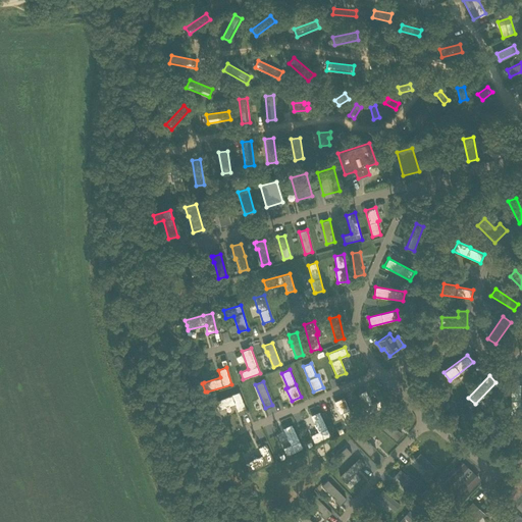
[(513,384),(512,413),(521,413),(521,384),(513,384)]
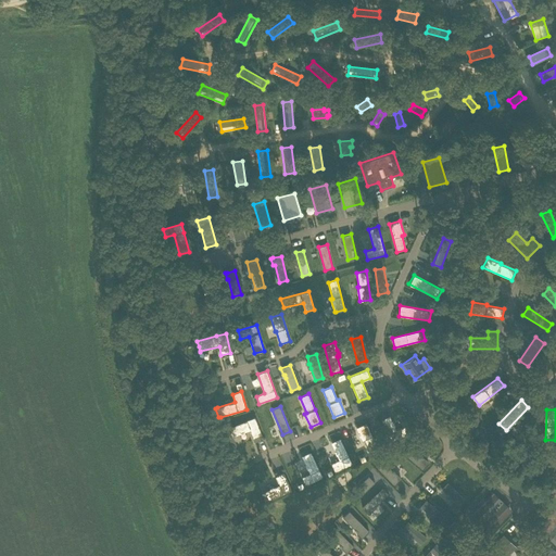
[(391,416),(382,418),(384,427),(393,425),(391,416)]
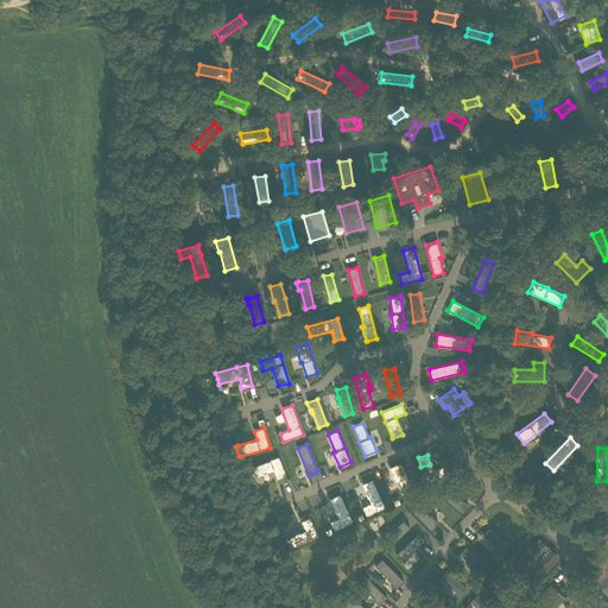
[(284,476),(286,475),(279,456),(249,467),(253,477),(274,470),(277,479),(284,476)]
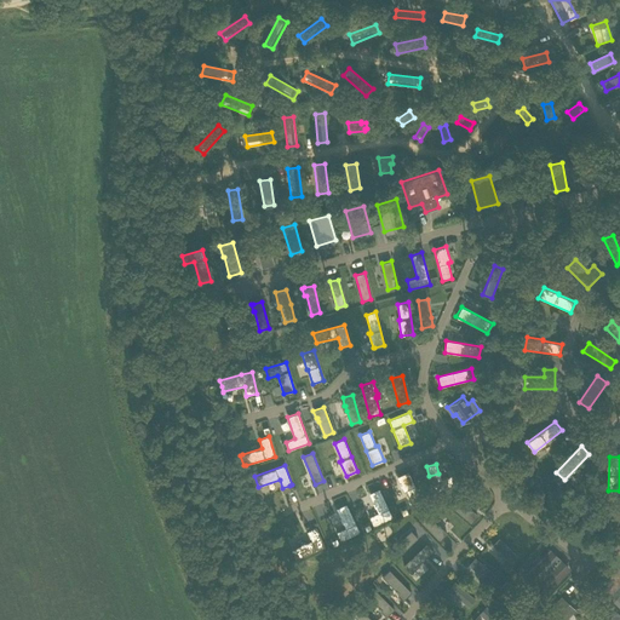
[(403,491),(406,491),(413,507),(424,503),(415,486),(408,471),(397,476),(403,491)]
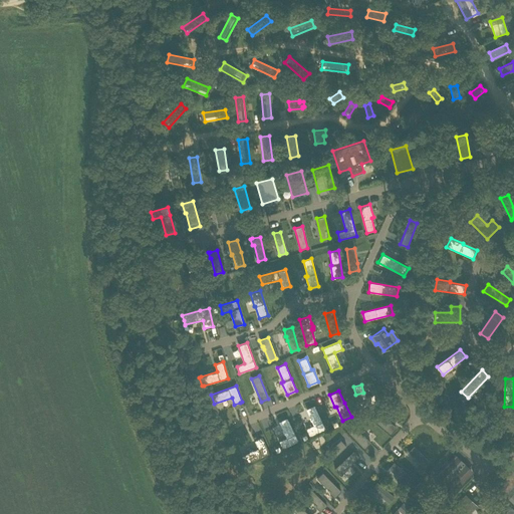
[(325,429),(322,421),(314,405),(305,409),(313,425),(306,429),(309,437),(325,429)]
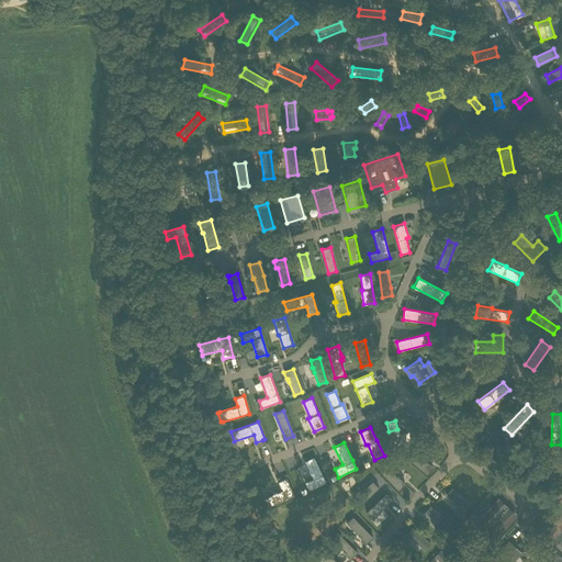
[(407,458),(427,474),(434,467),(428,462),(427,463),(424,461),(424,459),(414,450),(407,458)]
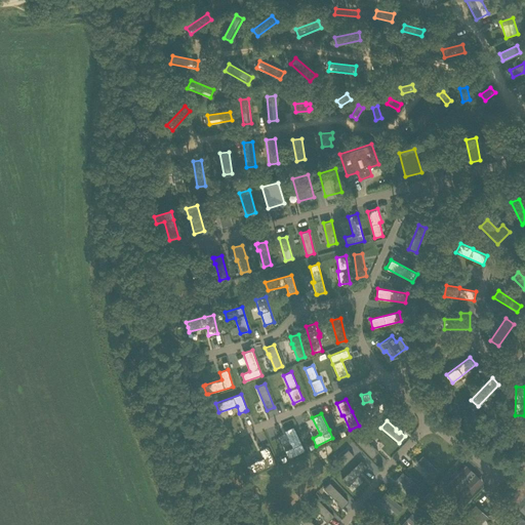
[(305,450),(301,443),(293,426),(284,431),(292,447),(285,450),(288,458),(305,450)]
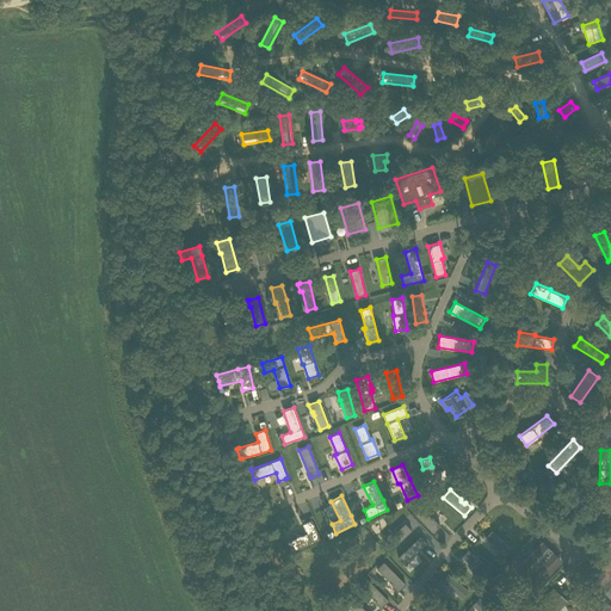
[(421,506),(414,513),(433,534),(442,525),(436,519),(433,522),(431,518),(432,517),(421,506)]
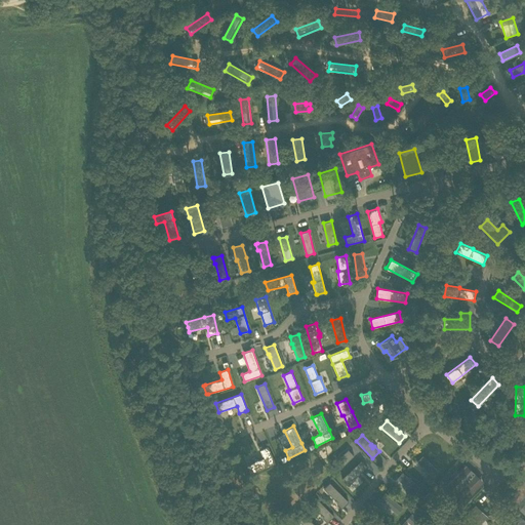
[(448,461),(454,455),(437,440),(431,446),(448,461)]
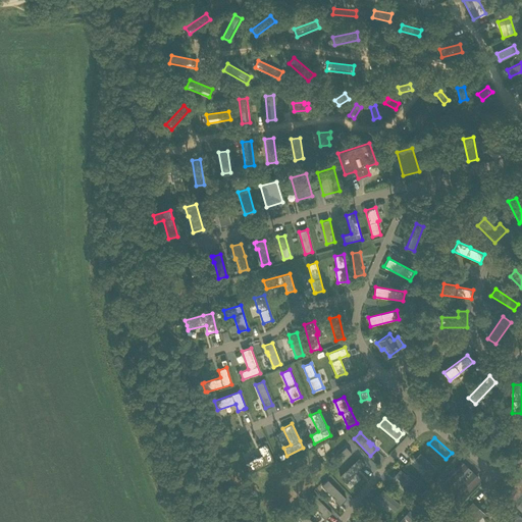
[(273,460),(266,444),(259,448),(262,455),(246,463),(250,471),(273,460)]
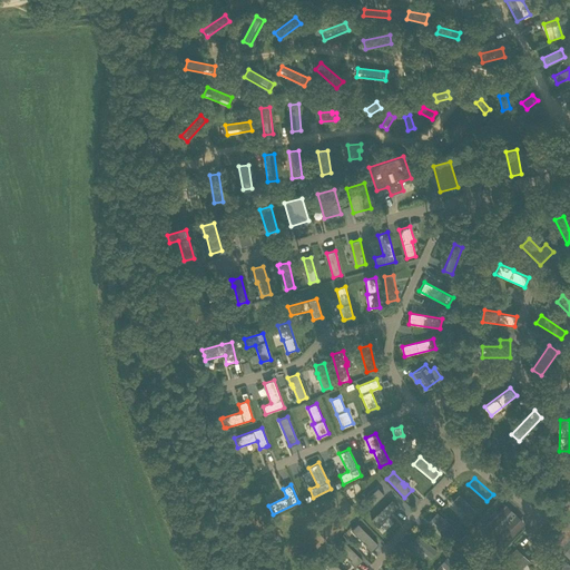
[(384,507),(396,492),(391,487),(379,500),(384,507)]
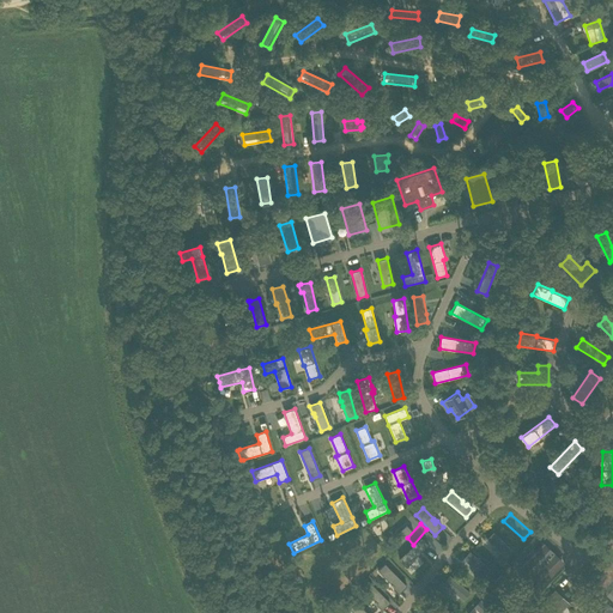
[(413,532),(406,525),(384,545),(390,552),(413,532)]
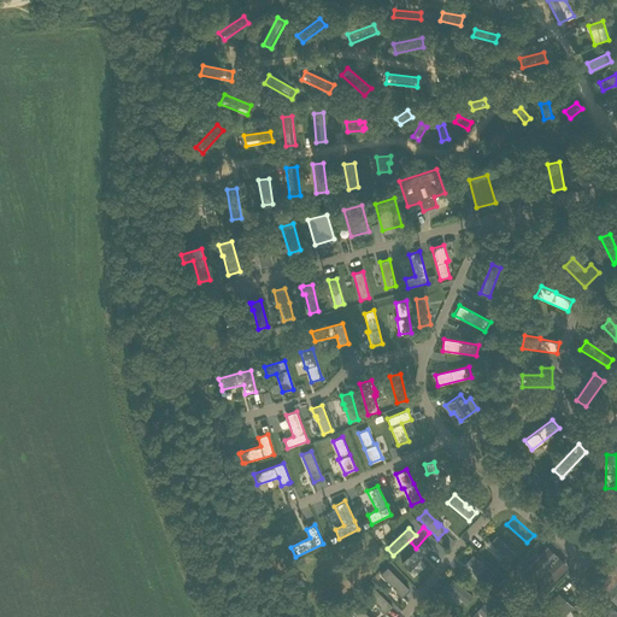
[(430,546),(436,540),(429,535),(424,541),(430,546)]
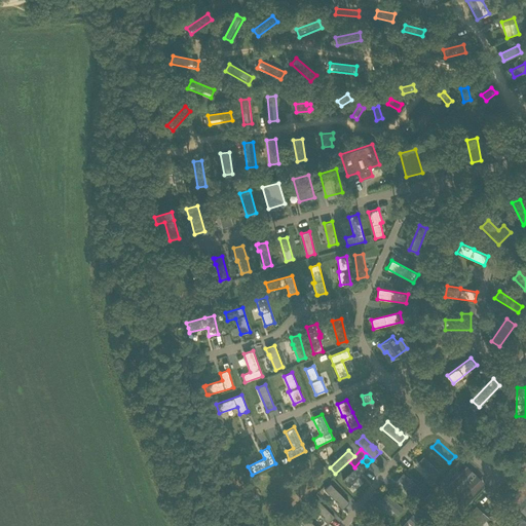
[(440,472),(423,456),(417,462),(434,478),(440,472)]
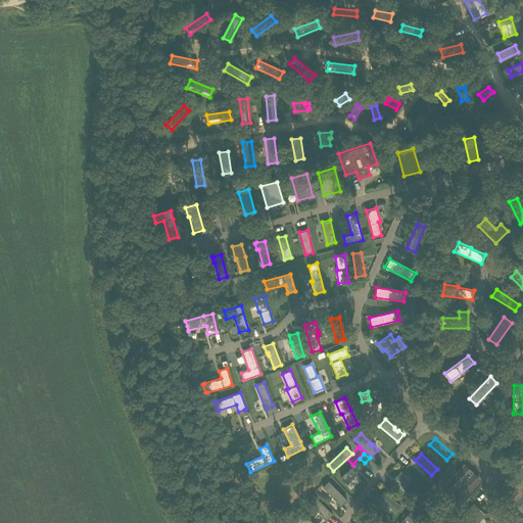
[(365,465),(360,459),(340,477),(345,482),(365,465)]
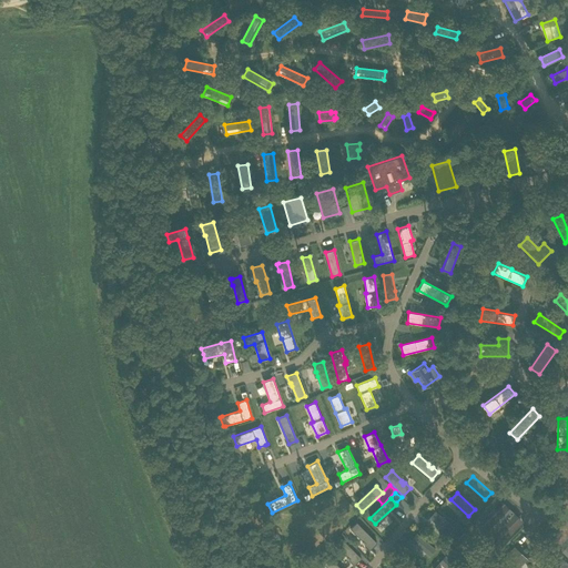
[(479,528),(499,547),(523,523),(503,504),(479,528)]
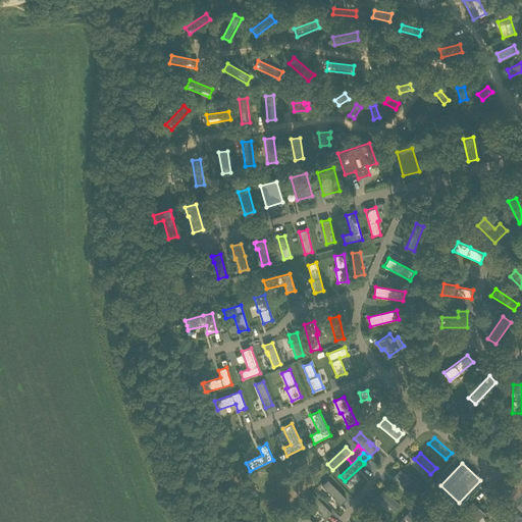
[(412,490),(417,483),(400,469),(395,476),(412,490)]
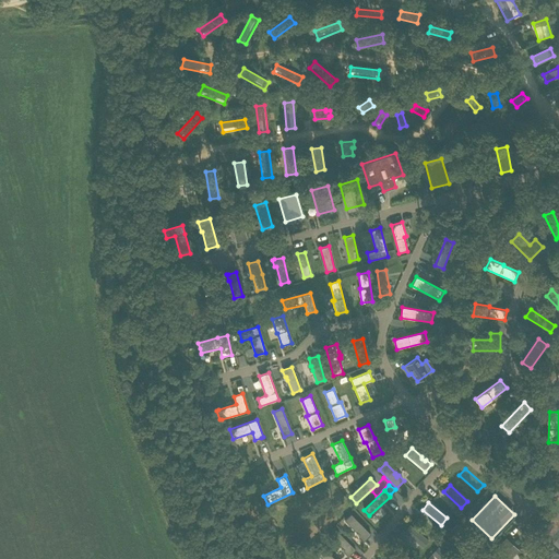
[(352,514),(345,520),(365,539),(370,533),(352,514)]
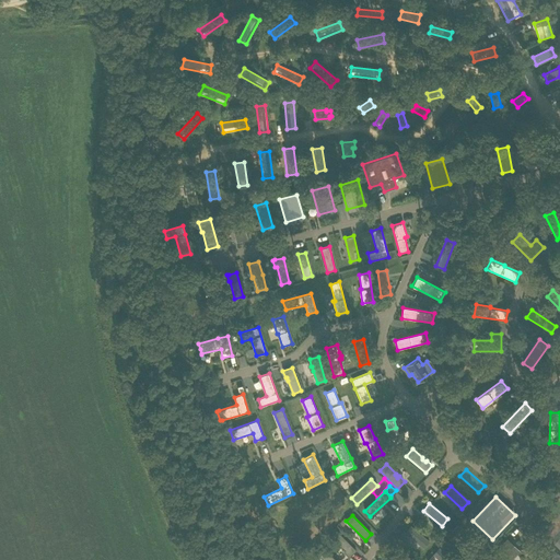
[(438,533),(442,528),(436,524),(432,529),(438,533)]
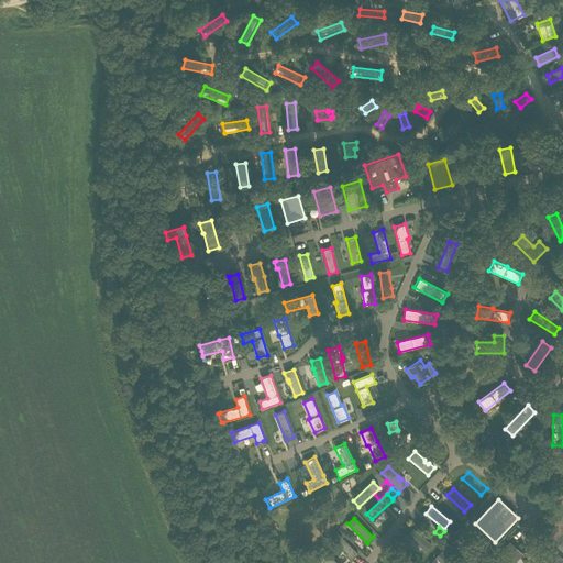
[(432,543),(414,528),(407,536),(426,551),(432,543)]
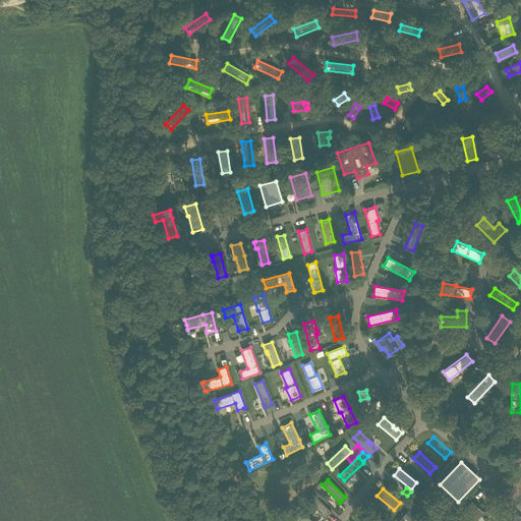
[(420,495),(437,510),(443,504),(426,488),(420,495)]
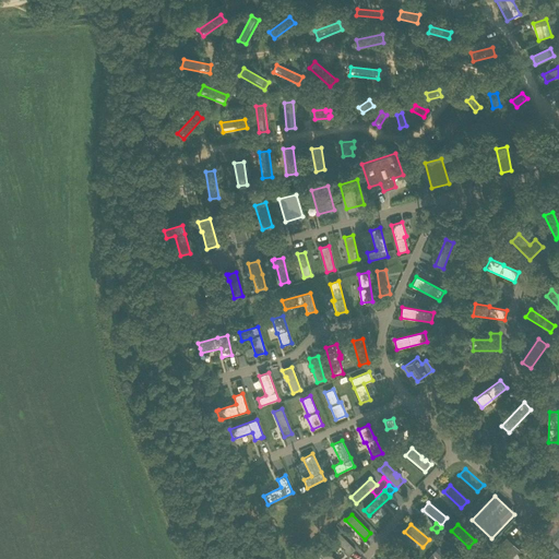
[(336,530),(330,535),(349,555),(355,548),(336,530)]
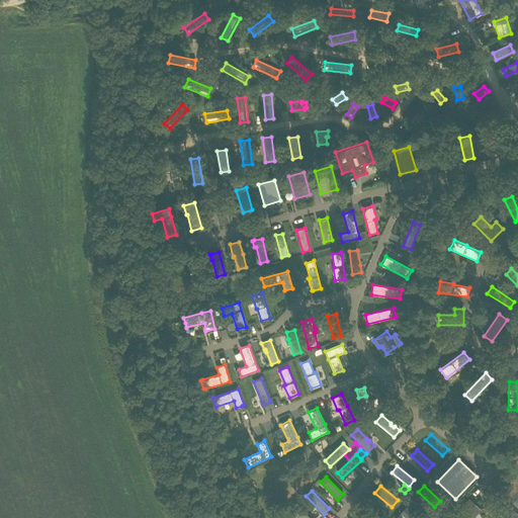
[(469,498),(454,514),(458,517),(472,517),(482,510),(469,498)]
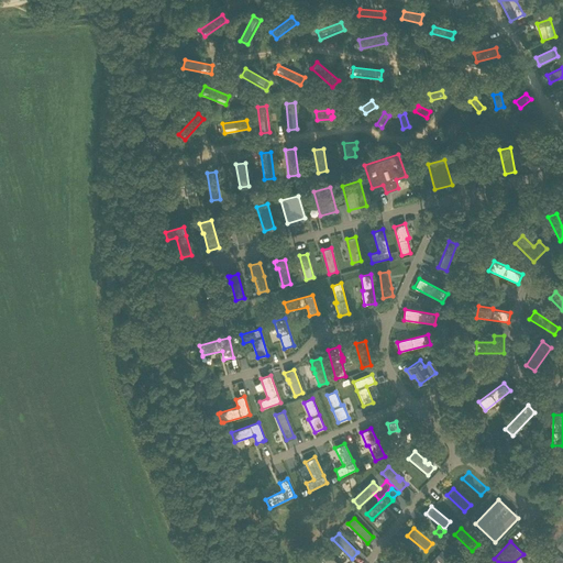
[(451,547),(445,542),(440,547),(445,552),(451,547)]
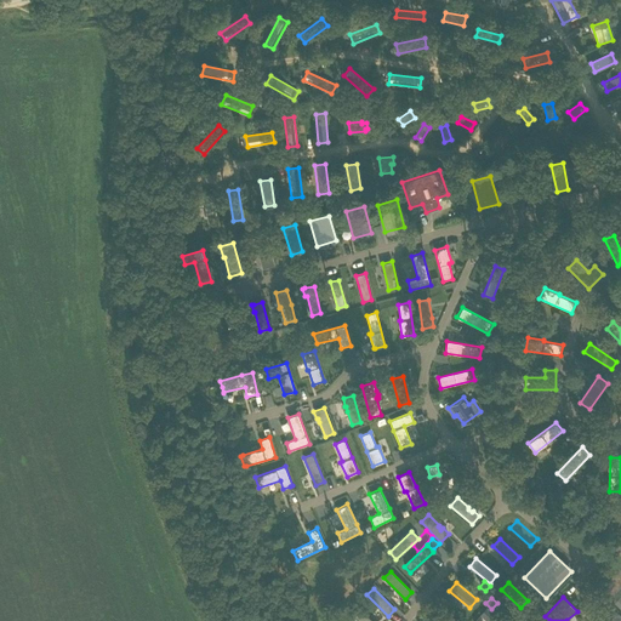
[(372,620),(358,607),(351,613),(359,620),(372,620)]
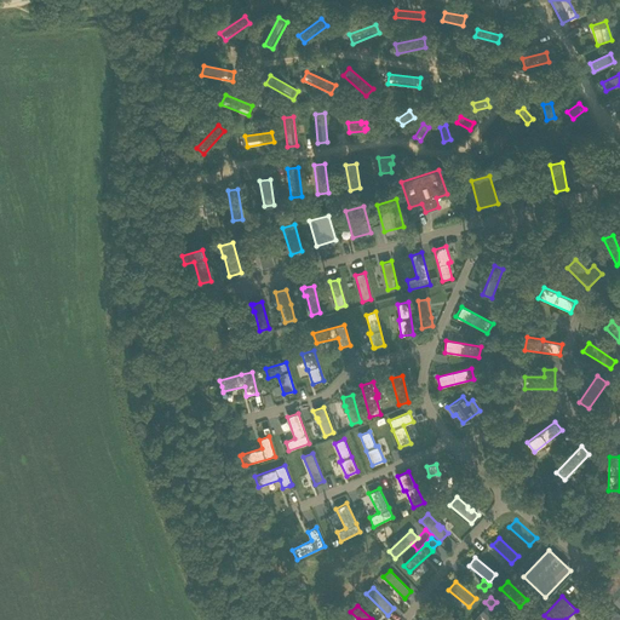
[(486,619),(501,619),(487,606),(480,614),(486,619)]
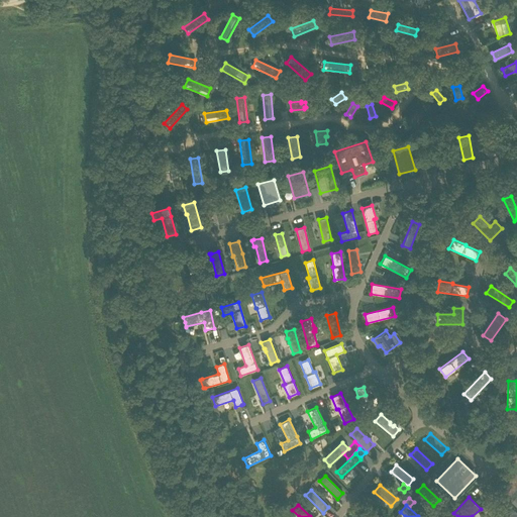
[(372,516),(360,507),(354,514),(358,516),(372,516)]
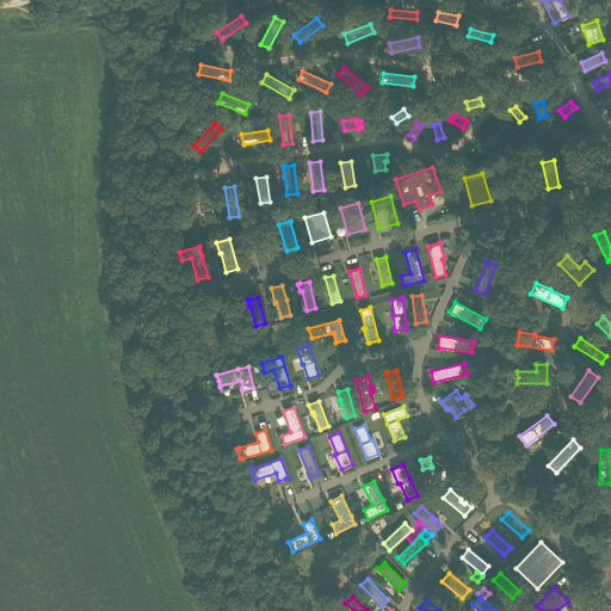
[(602,610),(610,610),(610,605),(604,599),(597,606),(602,610)]
